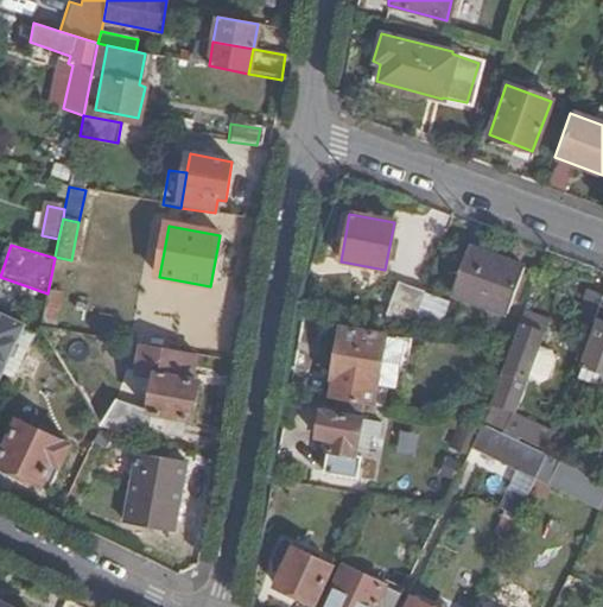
[(506,308),(521,264),(468,245),(451,289),(506,308)]
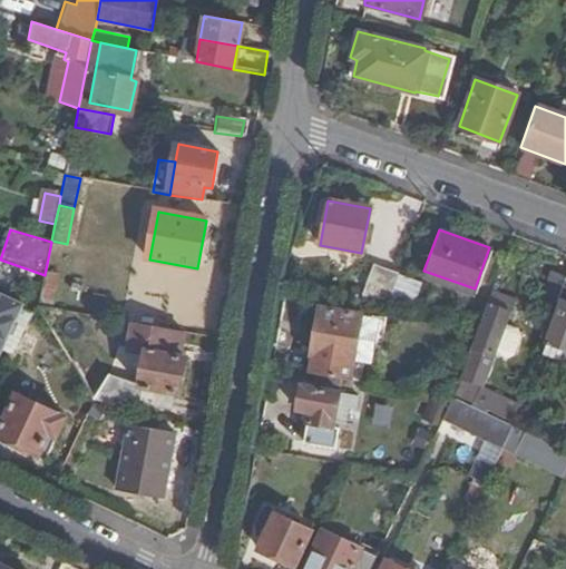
[(368,264),(361,297),(384,301),(397,270),(368,264)]
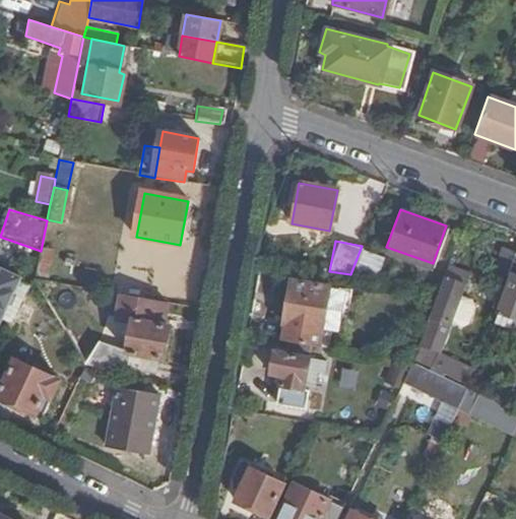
[(490,270),(508,276),(515,254),(515,252),(499,247),(490,270)]
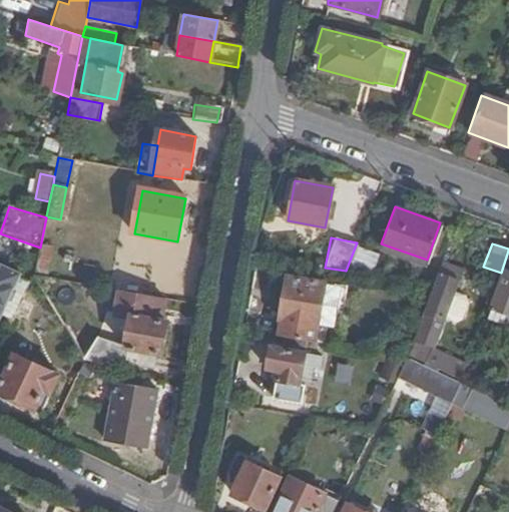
[(43,244),(37,270),(47,272),(52,246),(43,244)]
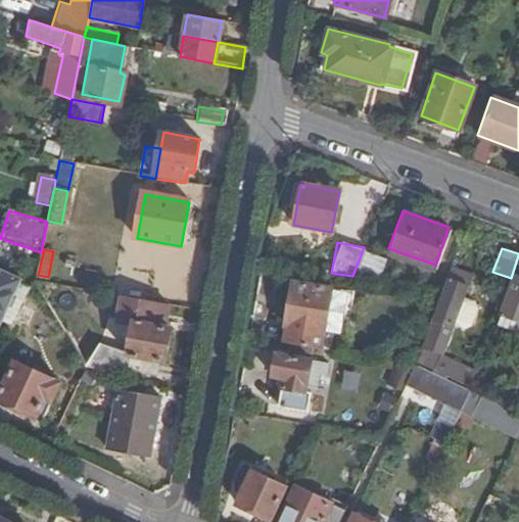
[(452,318),(463,290),(468,276),(452,270),(426,339),(416,364),(467,388),(472,373),(451,363),(447,369),(434,365),(452,318)]
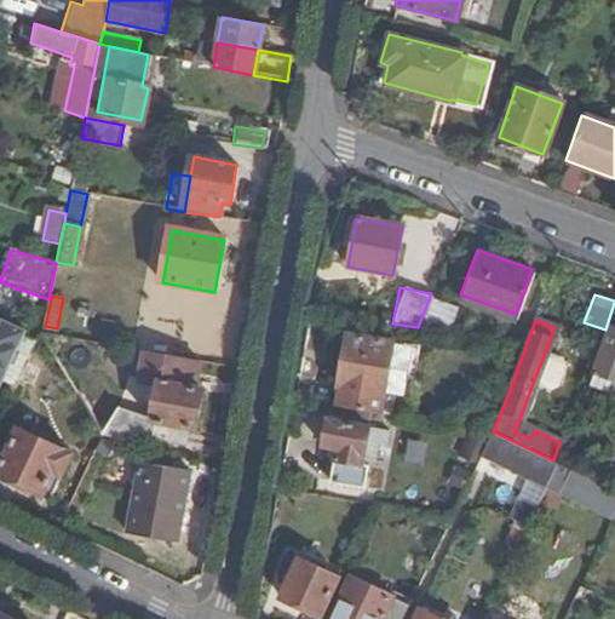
[(0,382),(21,338),(0,327),(0,382)]
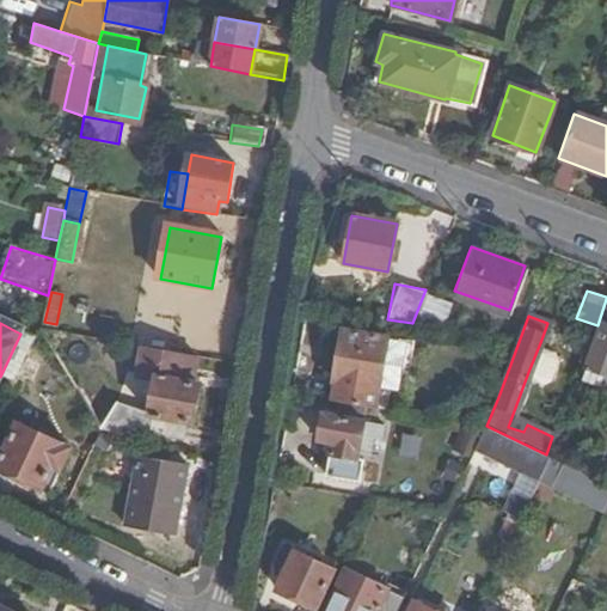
[(606,328),(602,327),(582,380),(606,390),(606,328)]
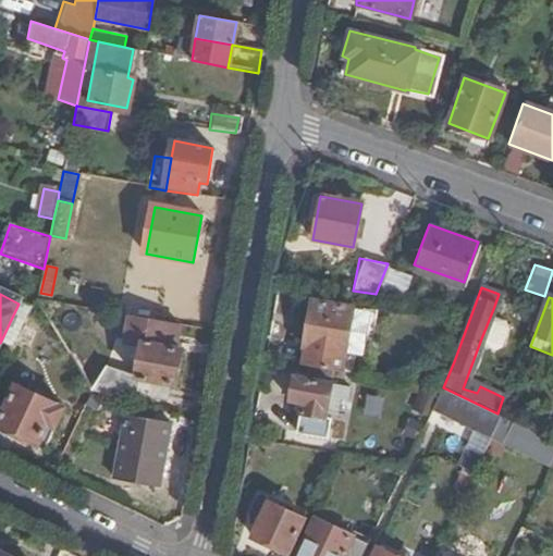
[(356,355),(365,308),(309,298),(298,360),(339,368),(341,353),(356,355)]
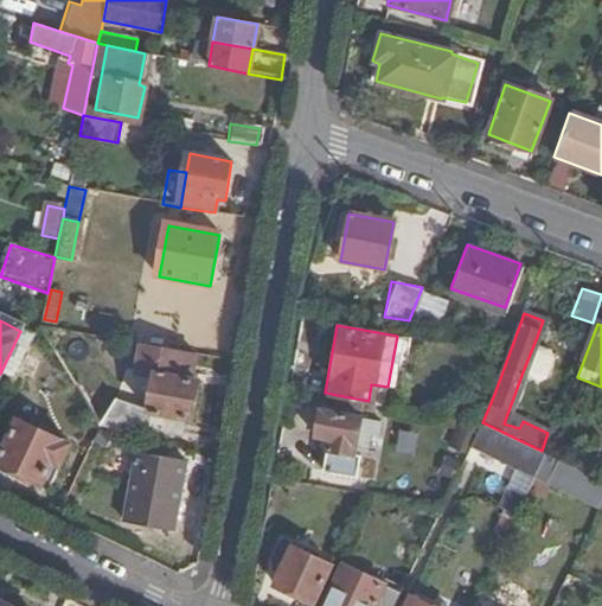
[(15,381),(36,339),(20,331),(0,374),(15,381)]
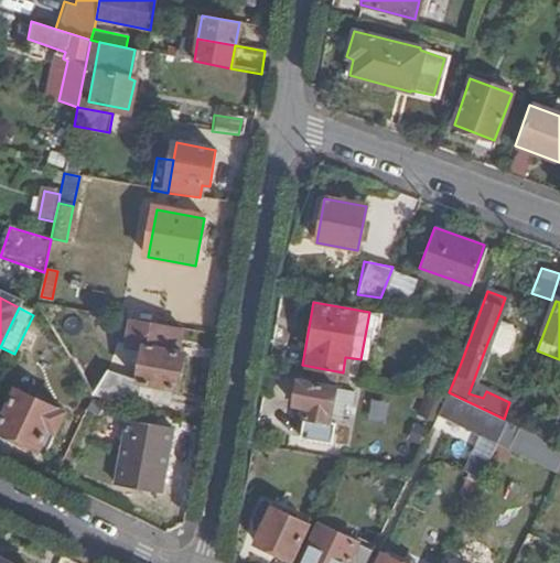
[(513,318),(499,313),(487,343),(502,348),(508,344),(516,325),(513,318)]
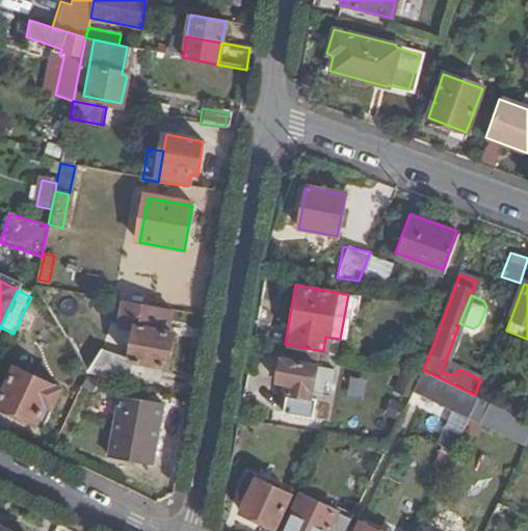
[(168,334),(173,311),(123,302),(119,328),(133,330),(129,359),(100,353),(83,329),(66,338),(87,376),(126,383),(130,363),(166,369),(173,335),(168,334)]
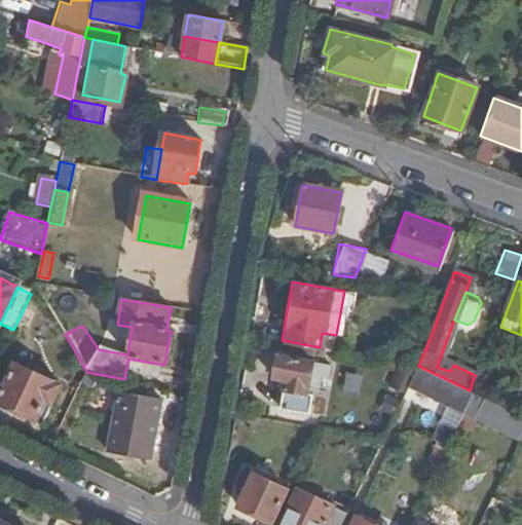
[(318,376),(321,363),(275,355),(271,378),(284,380),(280,409),(302,413),(308,376),(318,376)]
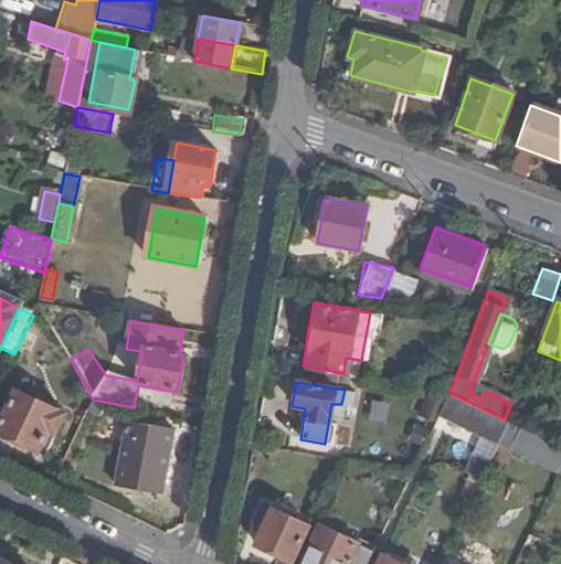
[(56,429),(64,415),(14,392),(0,422),(0,433),(38,451),(50,425),(56,429)]
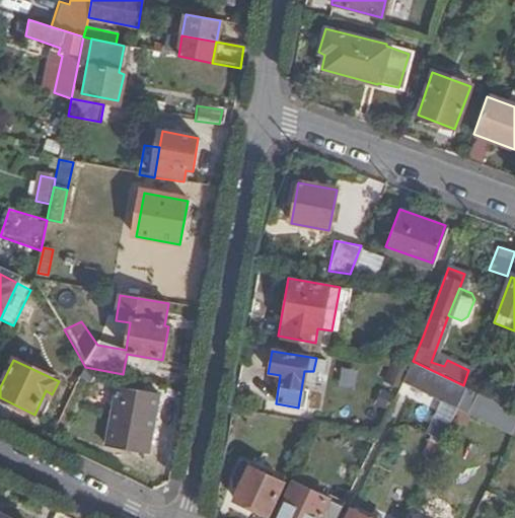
[(465,388),(409,362),(400,380),(456,407),(465,388)]
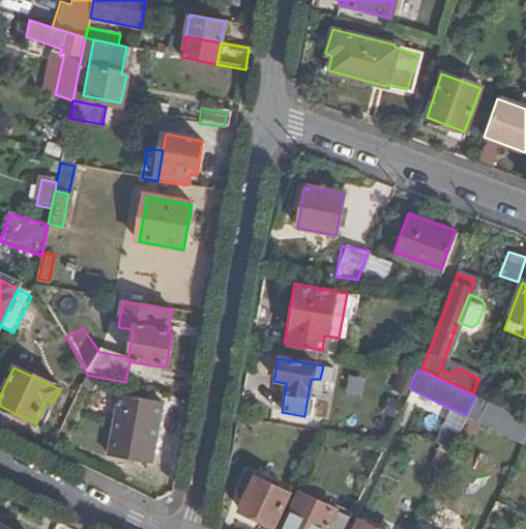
[(348,376),(347,395),(363,397),(364,377),(348,376)]
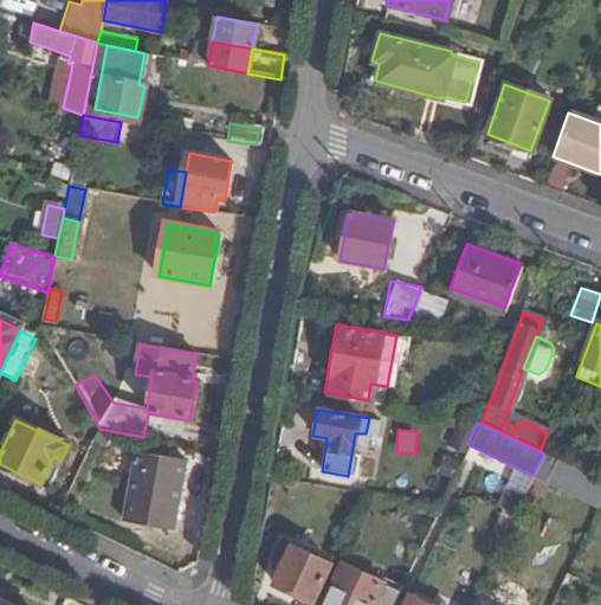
[(547,443),(543,454),(569,465),(574,455),(547,443)]
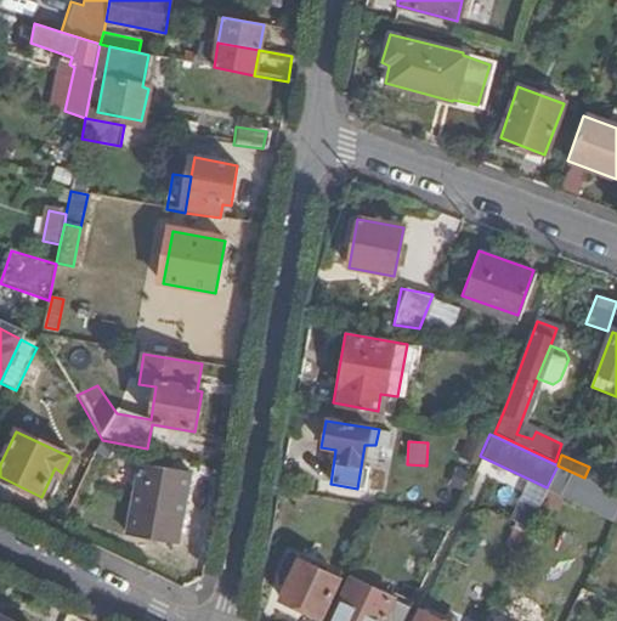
[(132,489),(135,462),(102,459),(101,487),(132,489)]
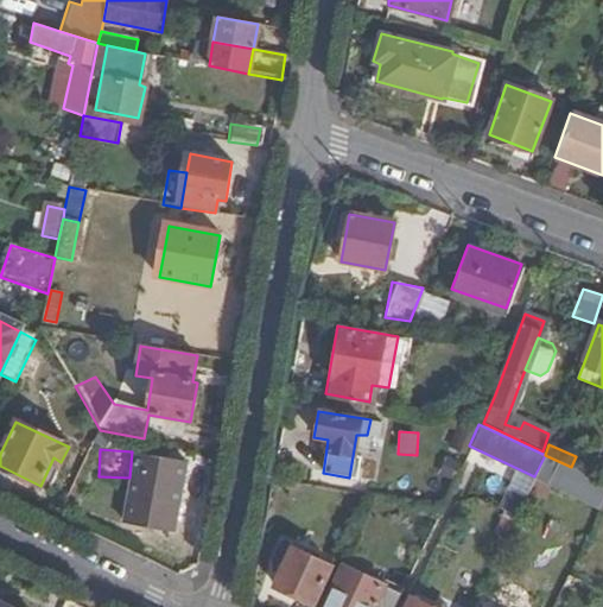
[(545,455),(534,476),(597,505),(602,491),(602,481),(571,467),(545,455)]
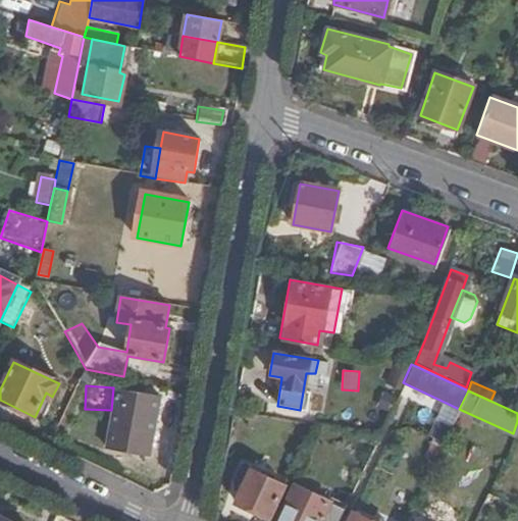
[(144,460),(156,399),(116,392),(104,453),(144,460)]
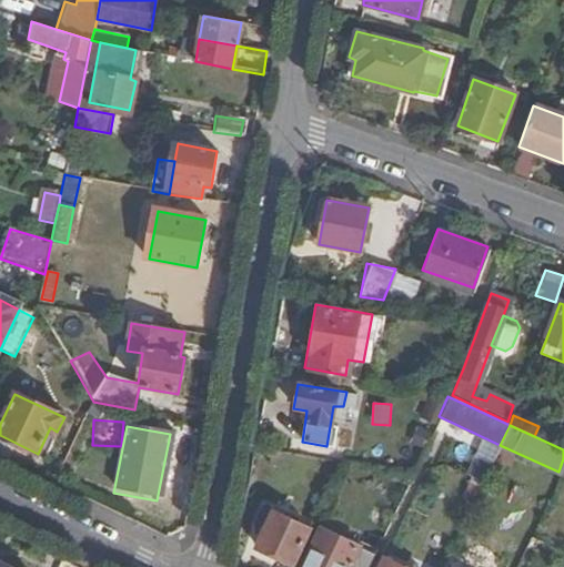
[(291,566),(308,532),(271,515),(254,548),(291,566)]
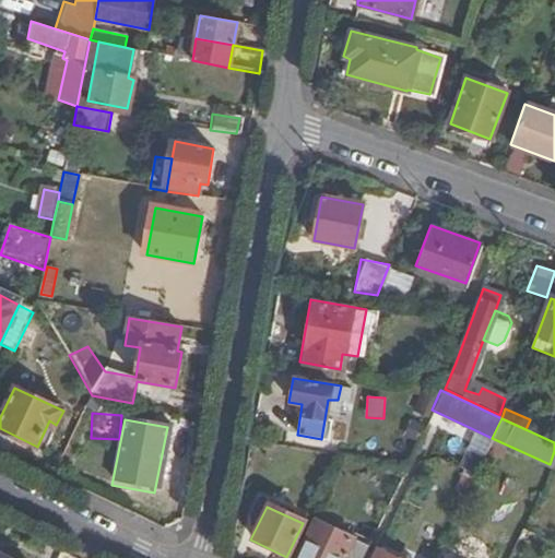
[(362,557),(366,548),(314,522),(296,557),(362,557)]
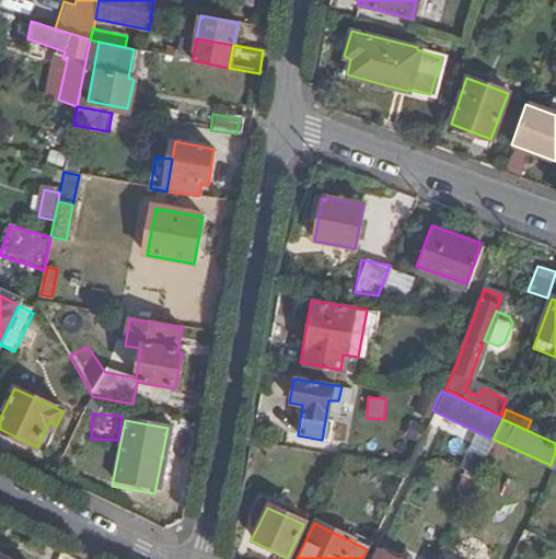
[(520,530),(514,540),(528,547),(531,543),(536,545),(540,539),(520,530)]
